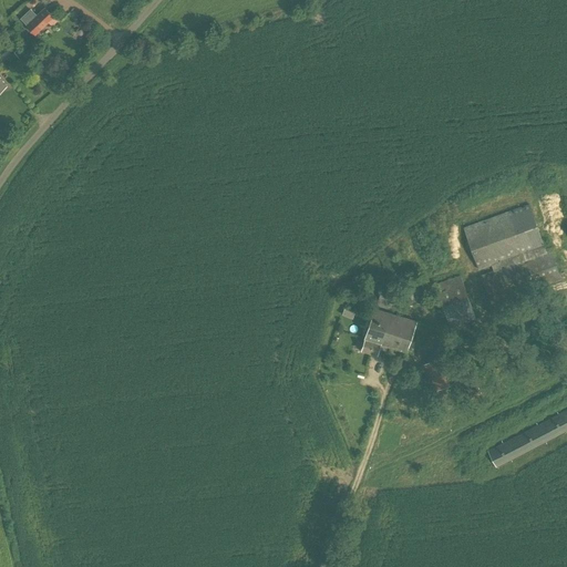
[(58,21),(45,9),(28,26),(35,34),(49,21),(53,26),(58,21)]
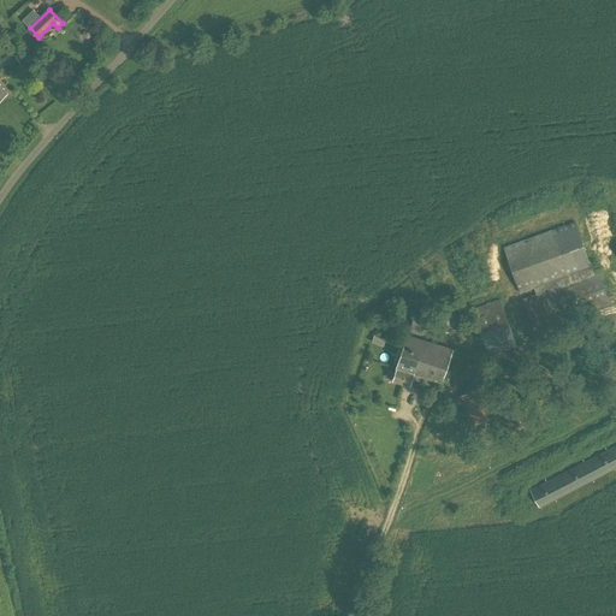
[(503,246),(520,294),(534,289),(535,292),(522,298),(534,331),(610,303),(598,271),(593,272),(575,220),(503,246)]
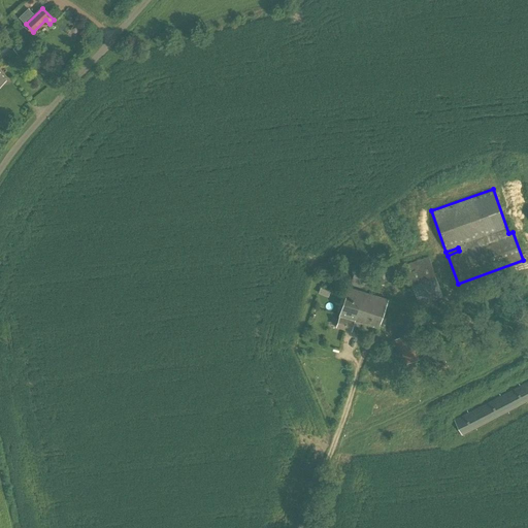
[(405,264),(420,302),(442,294),(428,256),(405,264)]
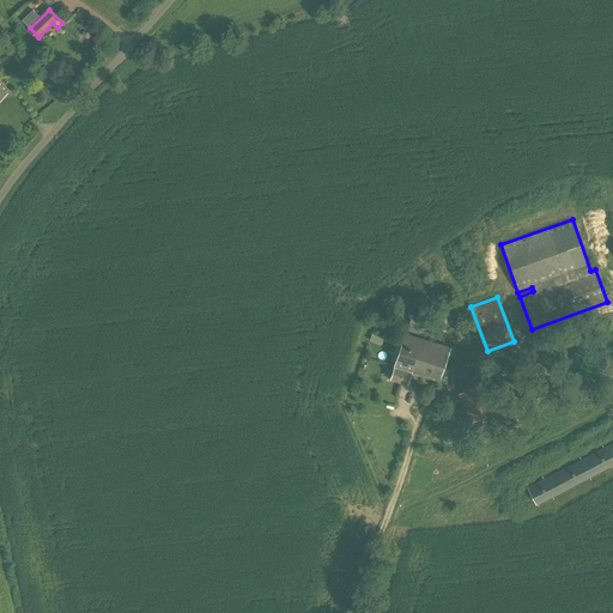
[(410,322),(422,326),(424,317),(412,314),(410,322)]
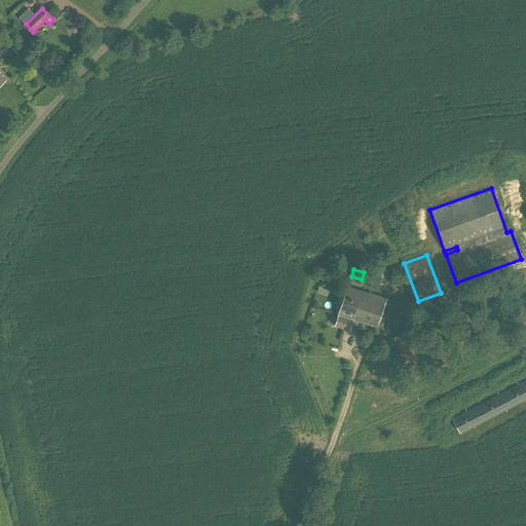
[(353,318),(377,326),(386,298),(347,287),(336,325),(350,329),(353,318)]
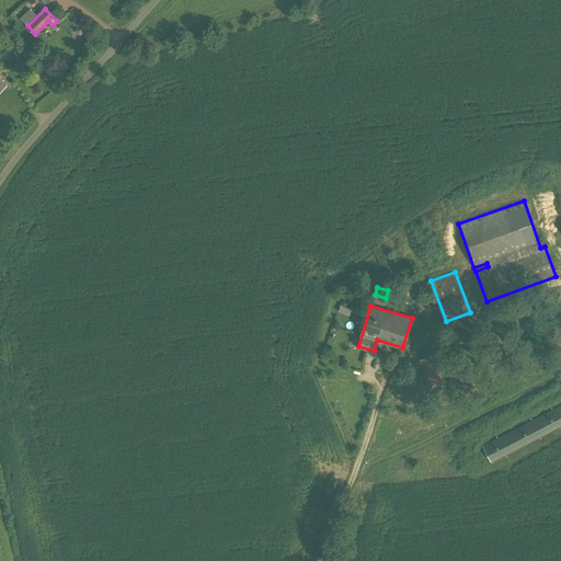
[(453,340),(455,353),(473,350),(471,336),(453,340)]
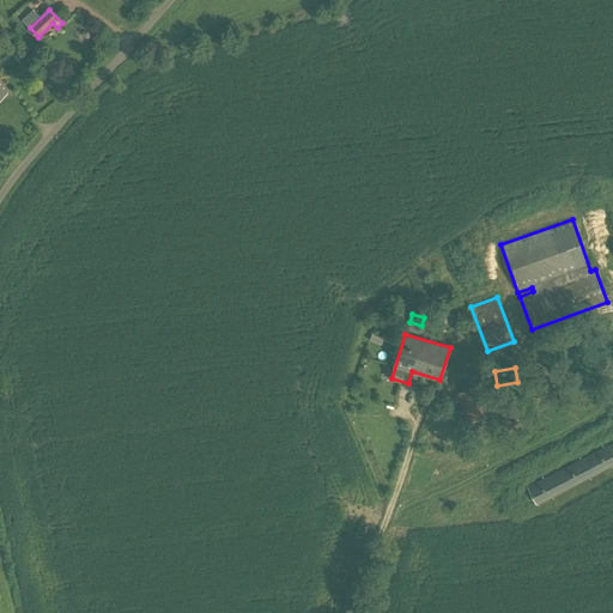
[(457,394),(473,422),(489,413),(492,420),(503,414),(486,380),(457,394)]
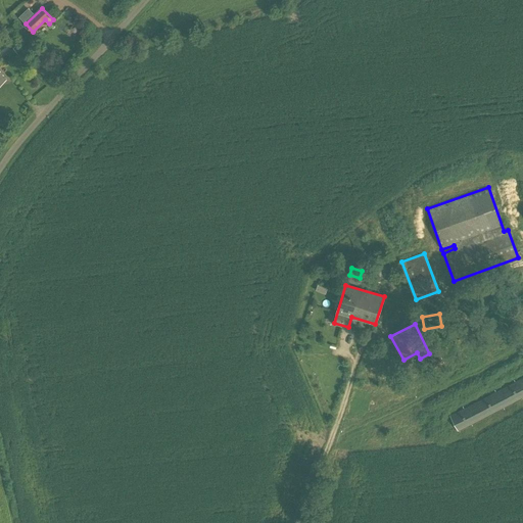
[(444,362),(439,353),(425,362),(430,370),(444,362)]
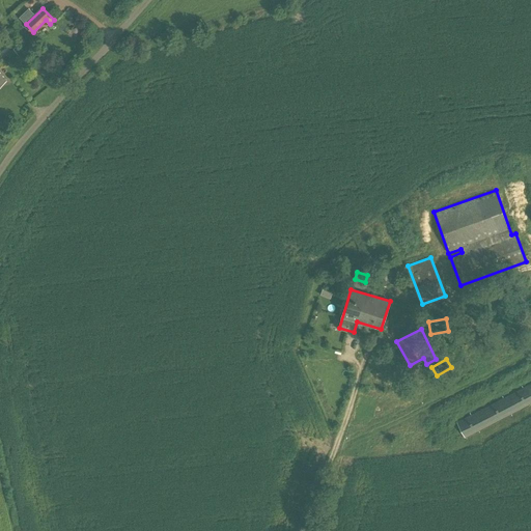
[(530,402),(530,383),(456,422),(465,438),(530,402)]
